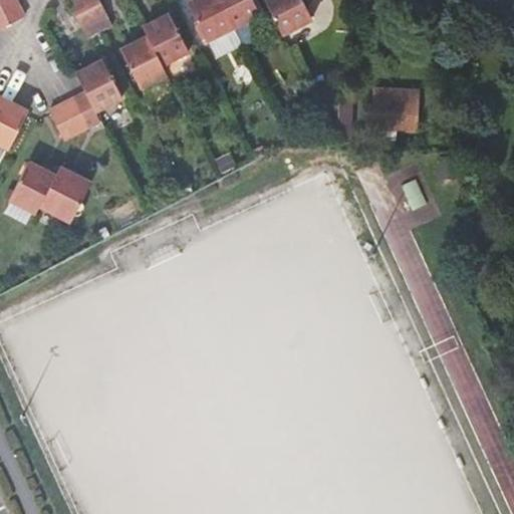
[(0,0),(0,8),(16,0),(15,0),(0,0)]
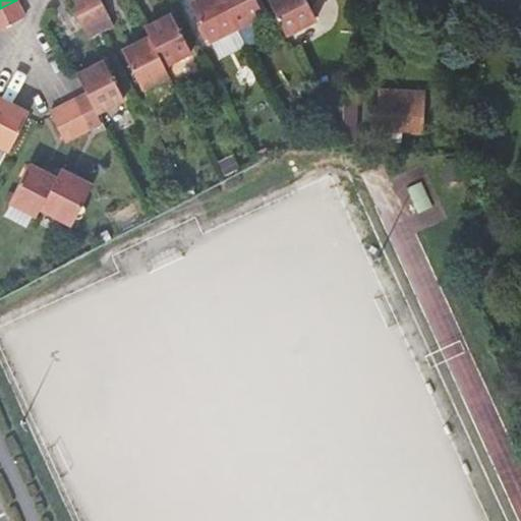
[(0,8),(0,25),(22,13),(16,0),(0,8)]
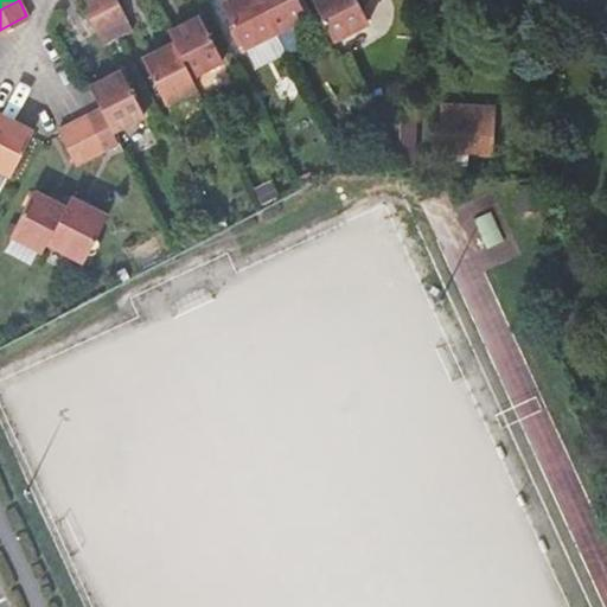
[(78,0),(95,32),(110,25),(97,0),(78,0)]
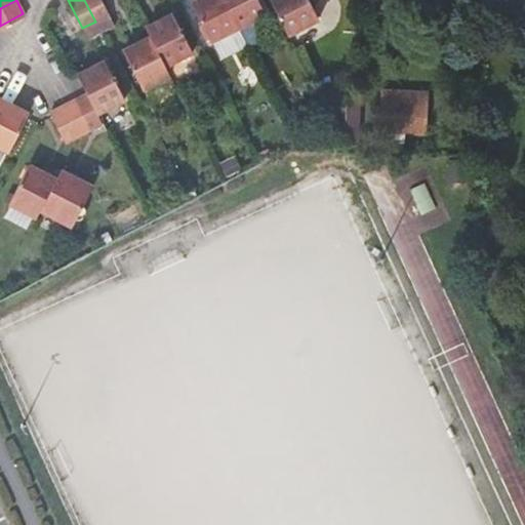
[(108,15),(99,0),(84,0),(95,22),(108,15)]
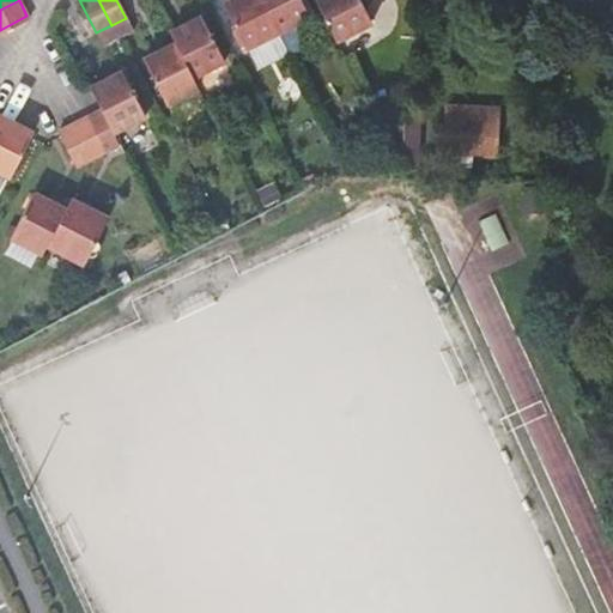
[(258,65),(286,50),(277,30),(265,10),(260,0),(224,0),(220,2),(243,47),(248,44),(258,65)]
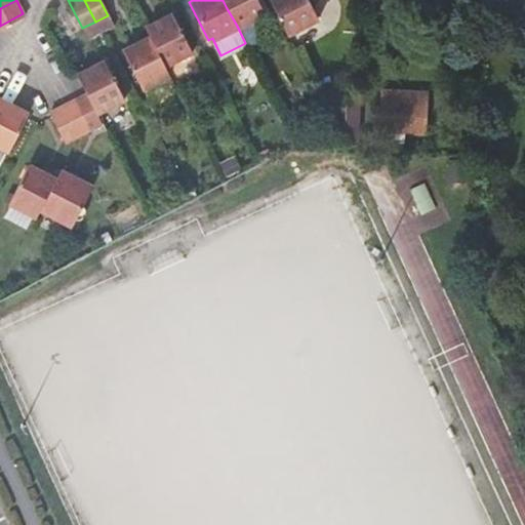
[(257,0),(223,0),(227,8),(237,26),(264,12),(257,0)]
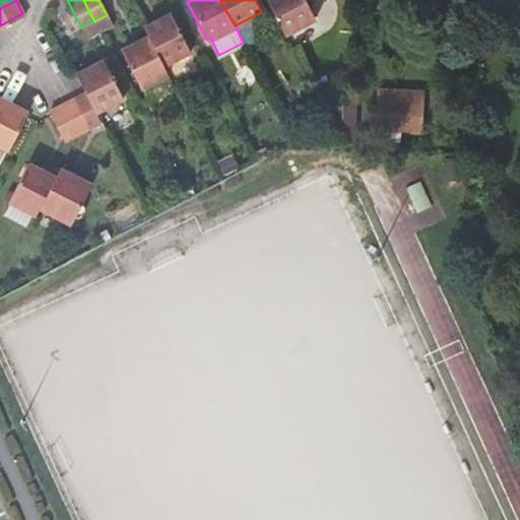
[(266,0),(284,35),(315,19),(308,8),(312,0),(266,0)]
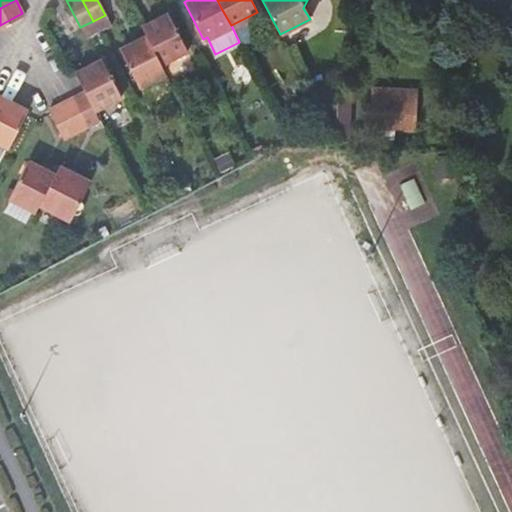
[(168,12),(141,25),(145,33),(160,63),(188,48),(168,12)]
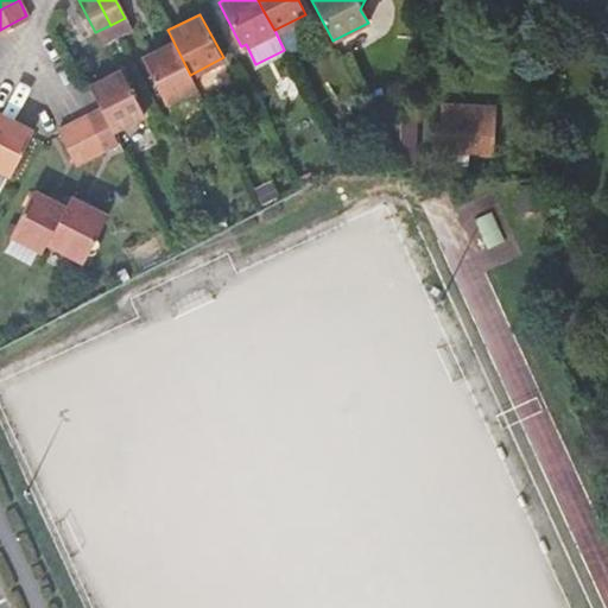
[(128,25),(125,18),(111,25),(114,32),(128,25)]
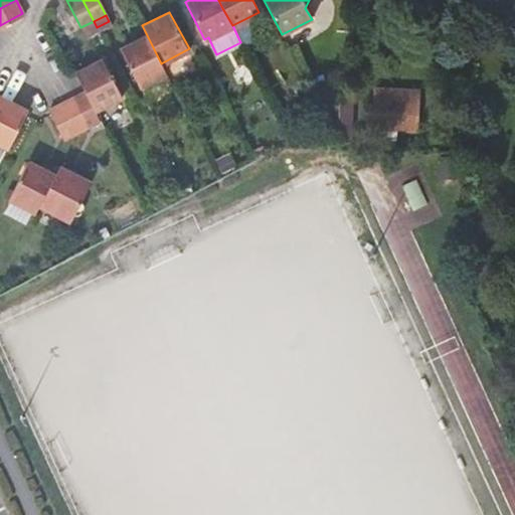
[(84,34),(97,27),(94,21),(80,27),(84,34)]
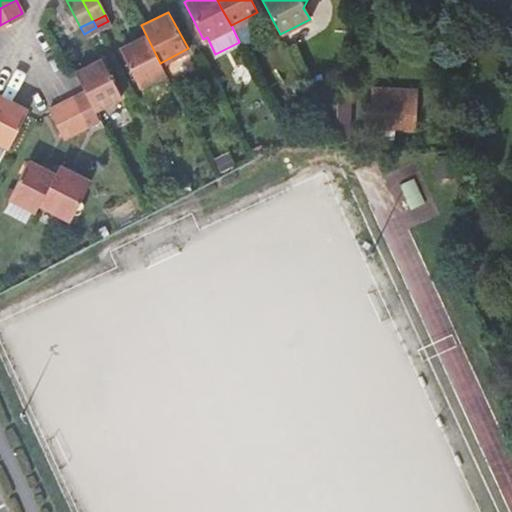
[(136,85),(164,71),(160,63),(145,33),(118,47),(136,85)]
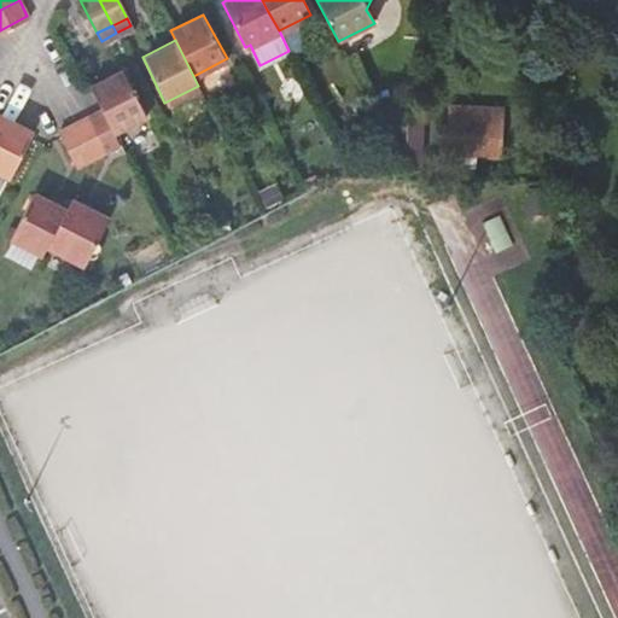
[(118,70),(89,86),(101,109),(112,132),(143,116),(118,70)]
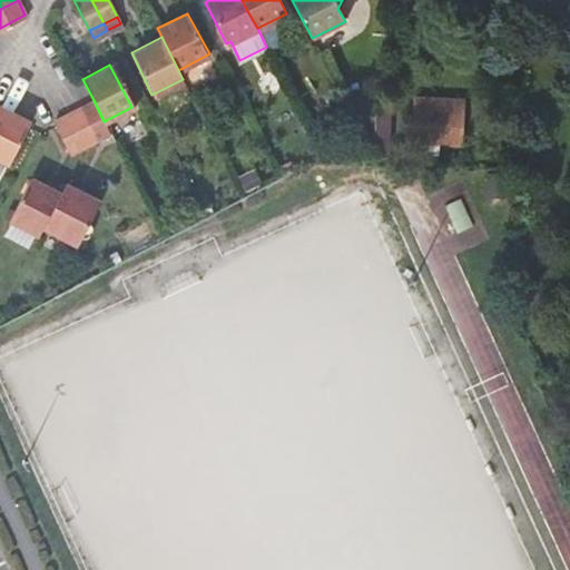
[(464,96),(414,94),(414,115),(406,115),(405,136),(463,138),(464,96)]
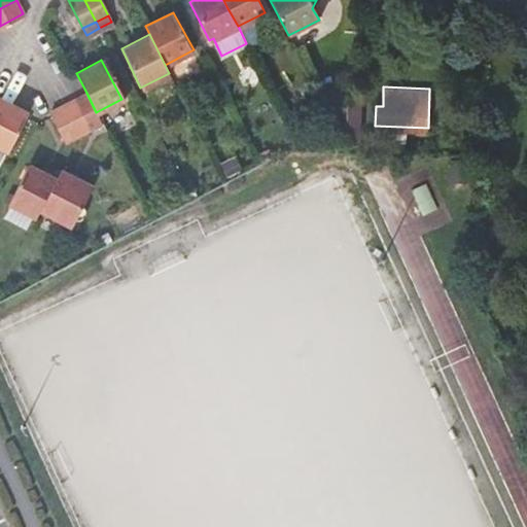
[(75,137),(101,124),(96,112),(86,93),(73,100),(61,105),(76,136),(75,137)]
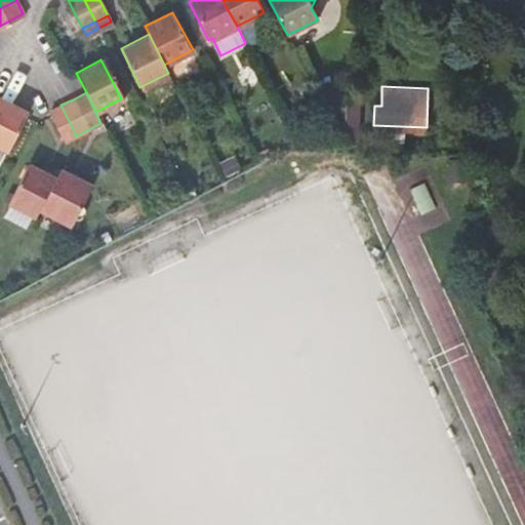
[(0,145),(8,150),(28,112),(7,101),(0,96),(0,145)]
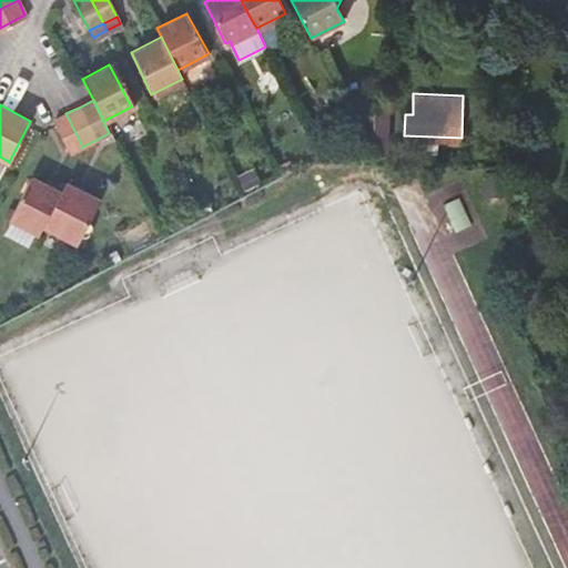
[(69,153),(81,148),(82,146),(66,113),(52,120),(69,153)]
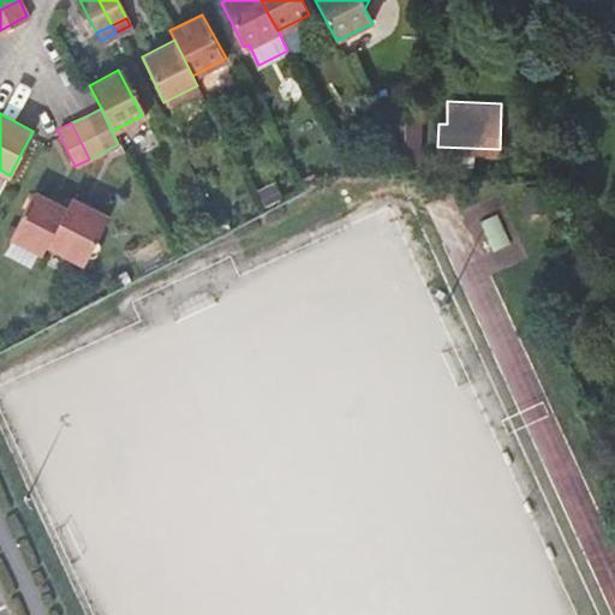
[(276,183),(257,193),(264,208),(284,198),(276,183)]
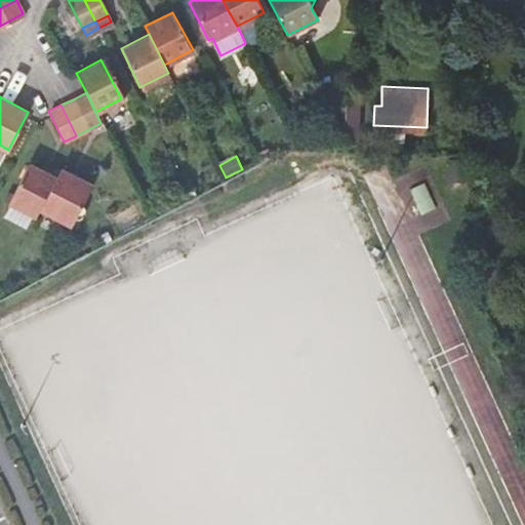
[(3,211),(30,225),(39,207),(54,177),(28,163),(3,211)]
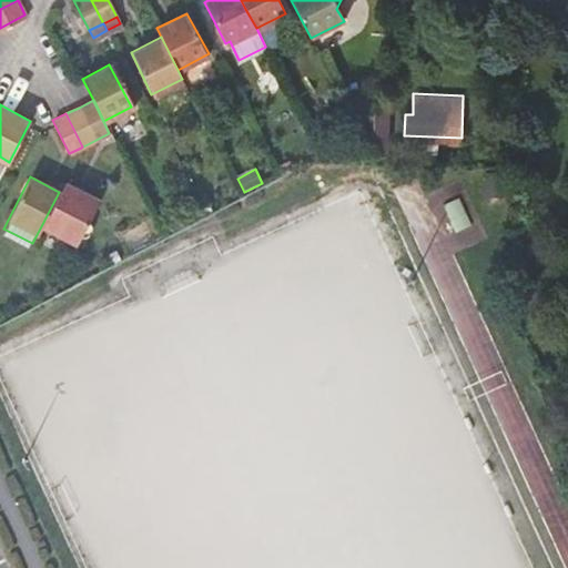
[(99,199),(64,181),(59,192),(42,224),(77,242),(99,199)]
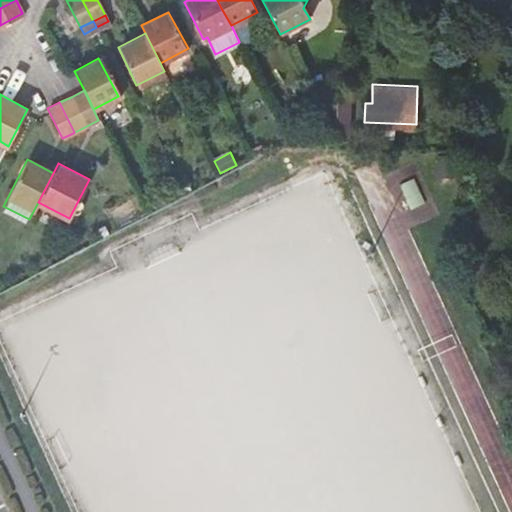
All buildings are outlined.
